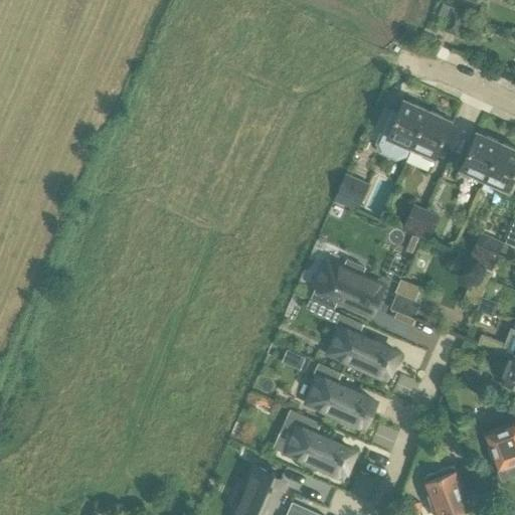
[(437,21),(447,25),(445,29),(458,34),(466,15),(444,6),(437,21)]
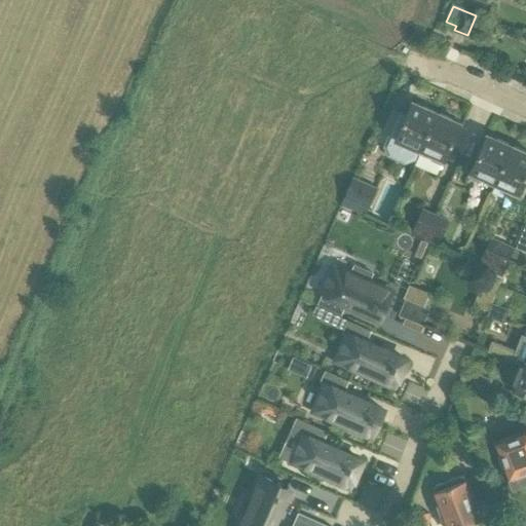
[(406,116),(401,114),(383,152),(409,163),(411,157),(416,159),(418,154),(419,154),(438,113),(413,102),(406,116)]
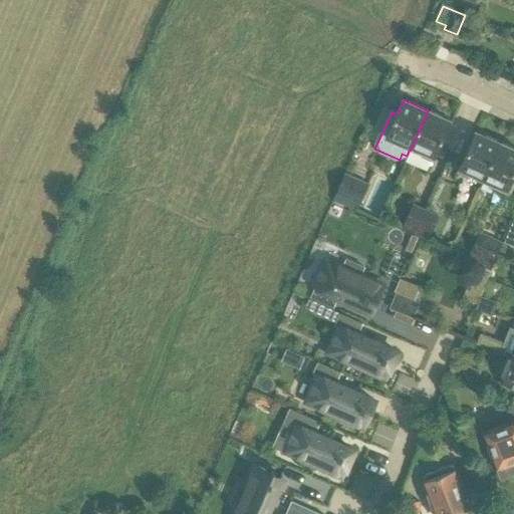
[(428,110),(410,151),(433,161),(451,120),(428,110)]
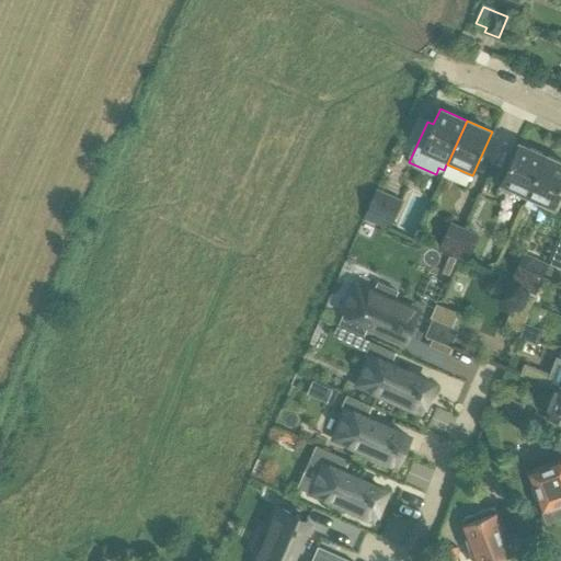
[(519,144),(501,186),(527,198),(546,156),(519,144)]
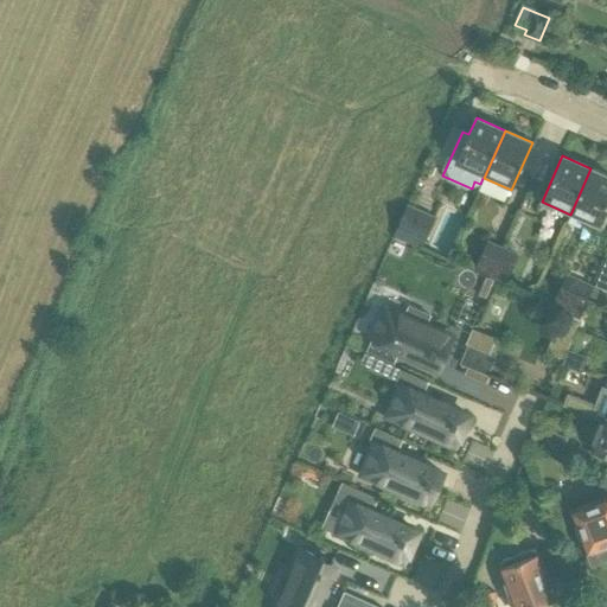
[(570,215),(599,227),(598,229),(601,231),(606,218),(606,176),(590,168),(570,215)]
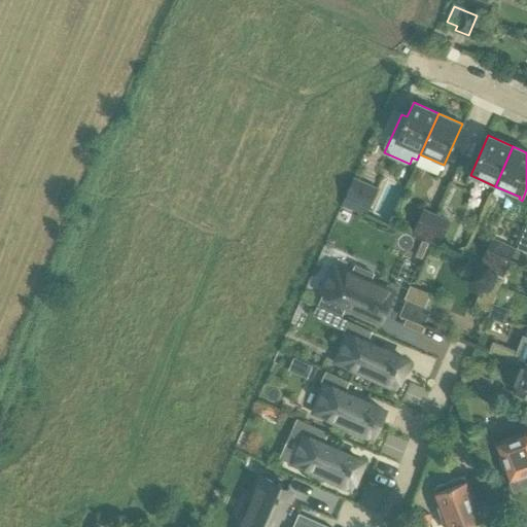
[(379,188),(353,178),(343,202),(369,212),(379,188)]
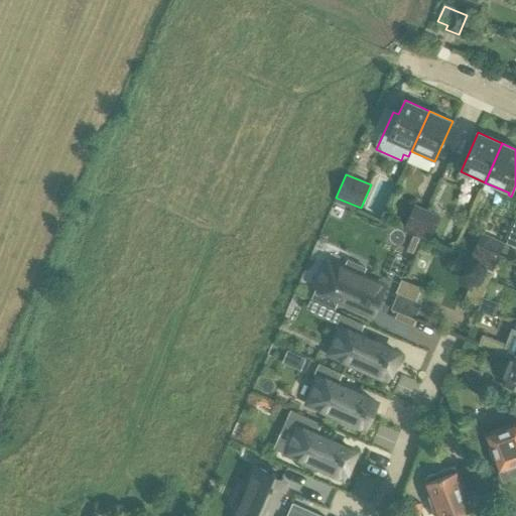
[(420,229),(428,211),(414,205),(406,223),(420,229)]
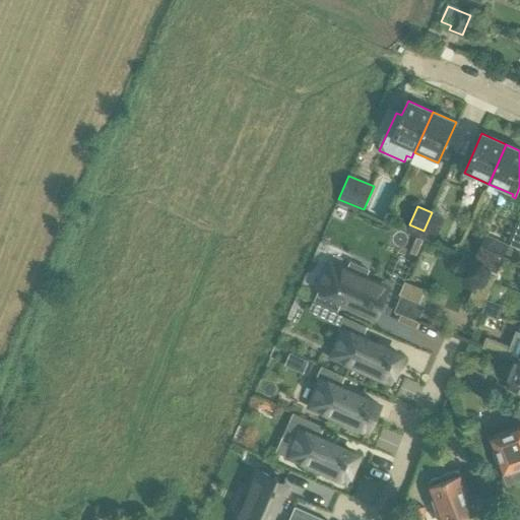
[(432,212),(424,231),(437,237),(445,217),(432,212)]
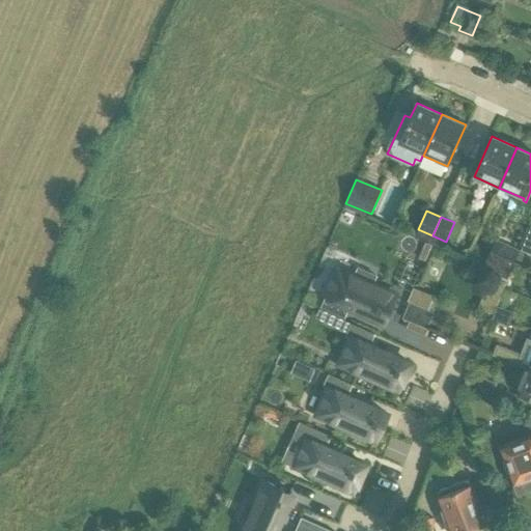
[(527,253),(530,254),(530,225),(520,250),(527,253)]
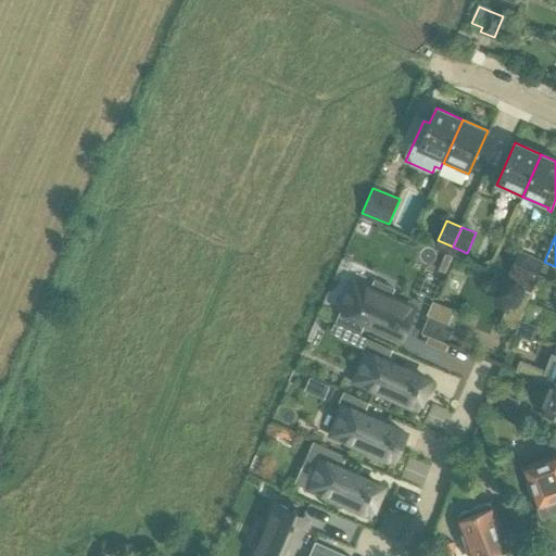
[(508,275),(532,285),(543,261),(519,251),(508,275)]
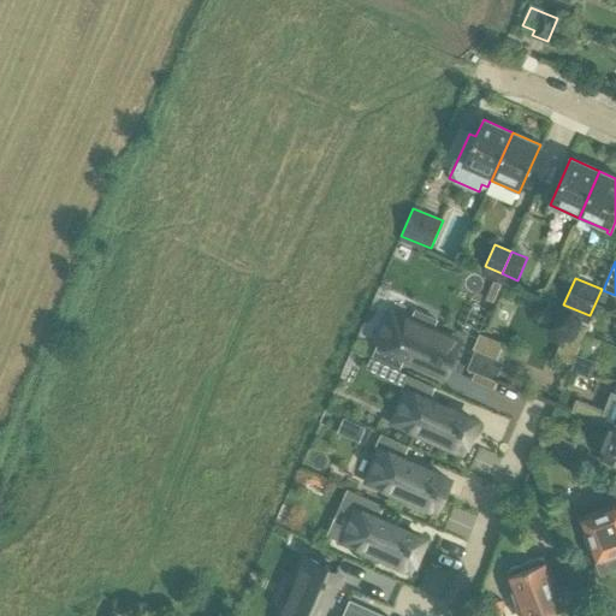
[(604,312),(615,317),(615,295),(611,294),(604,312)]
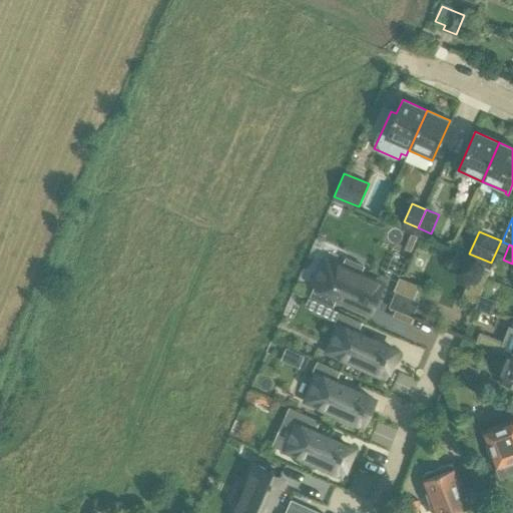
[(324,258),(313,283),(375,308),(384,283),(324,258)]
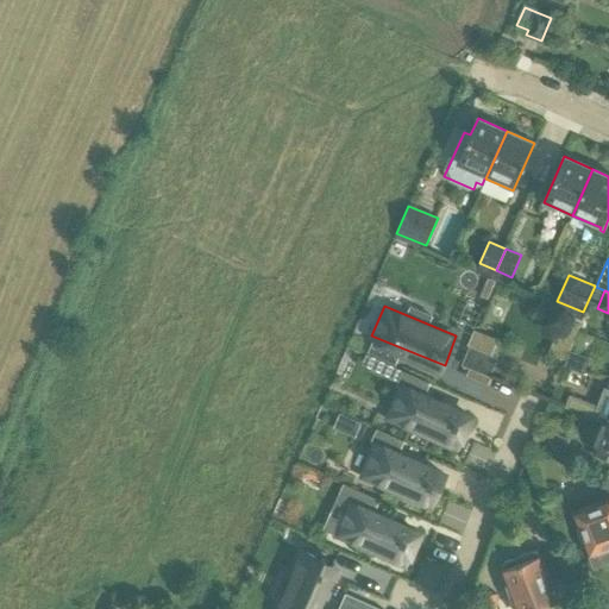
[(472,349),(469,347),(460,365),(490,377),(497,358),(496,357),(500,347),(477,338),(472,349)]
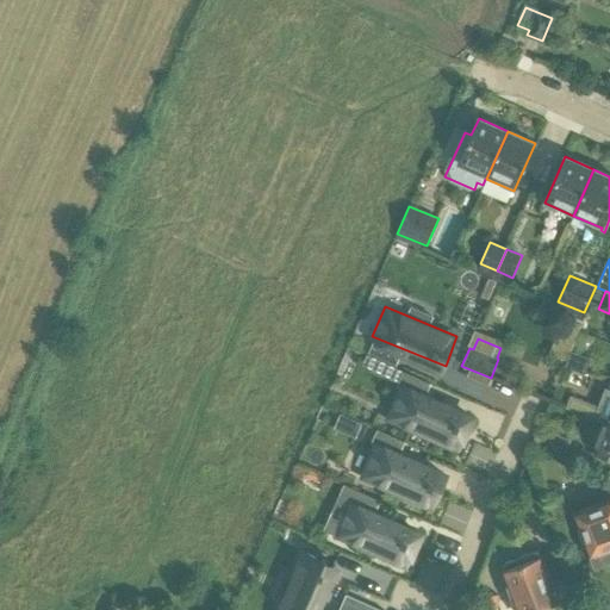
[(591,359),(571,352),(565,367),(584,375),(591,359)]
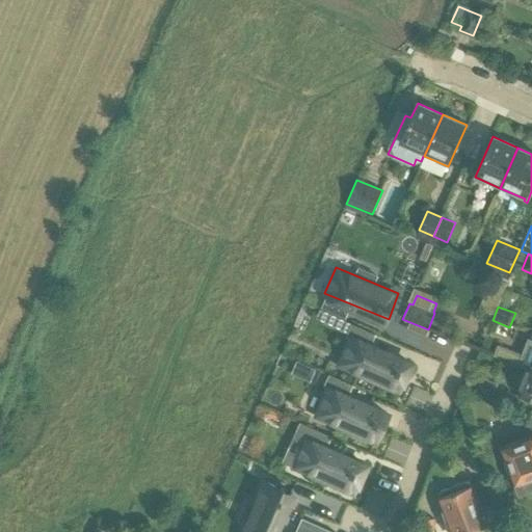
[(521,355),(517,365),(531,370),(531,340),(528,339),(521,355)]
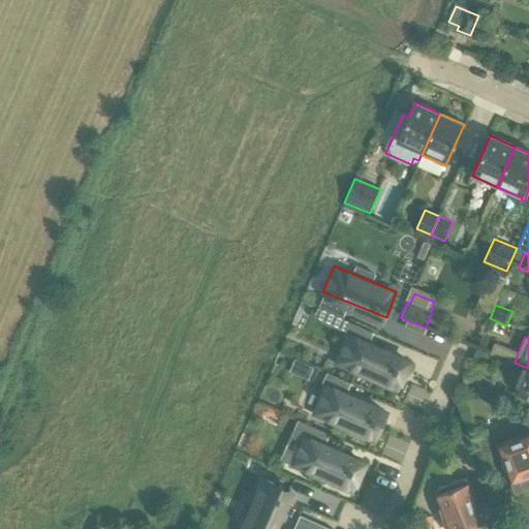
[(351,340),(338,367),(400,395),(417,365),(351,340)]
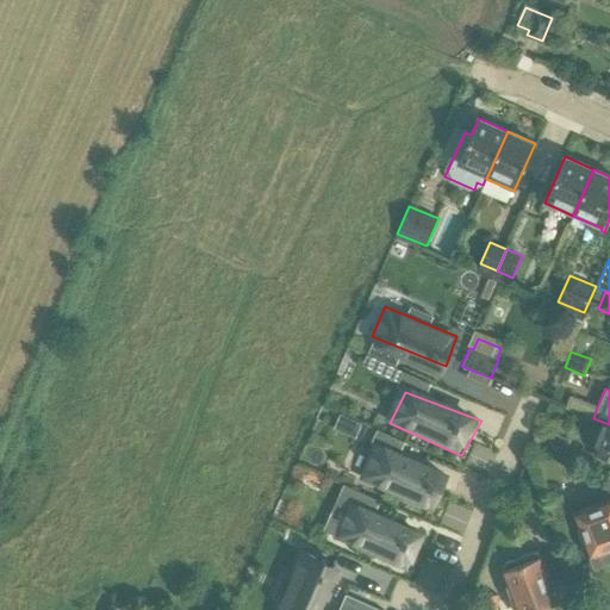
[(571,397),(566,408),(593,418),(597,408),(571,397)]
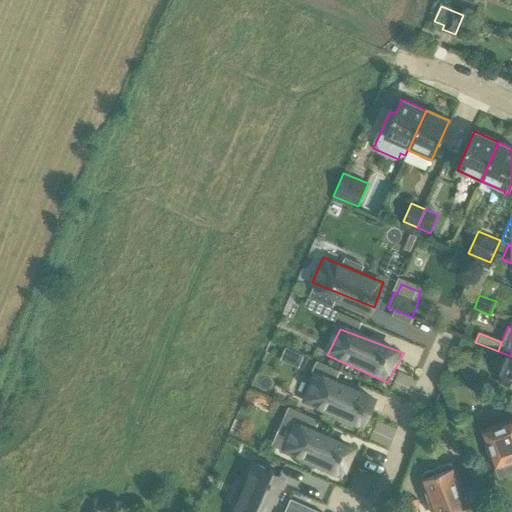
[(501,380),(511,384),(511,356),(501,380)]
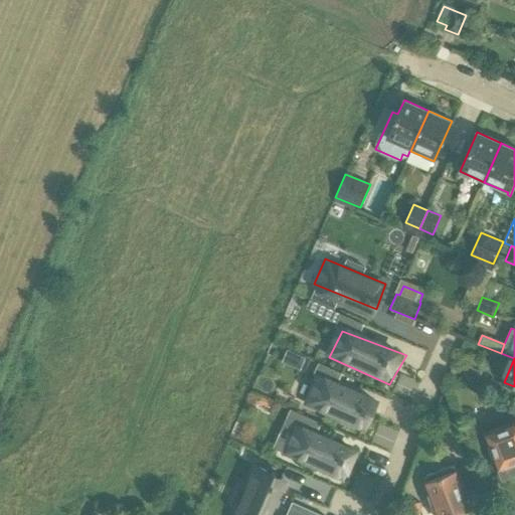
[(321,371),(309,397),(372,424),(385,397),(321,371)]
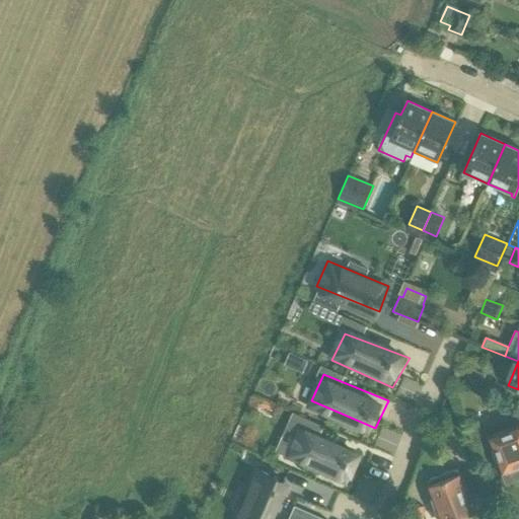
[(302,423),(289,458),(346,479),(358,446),(302,423)]
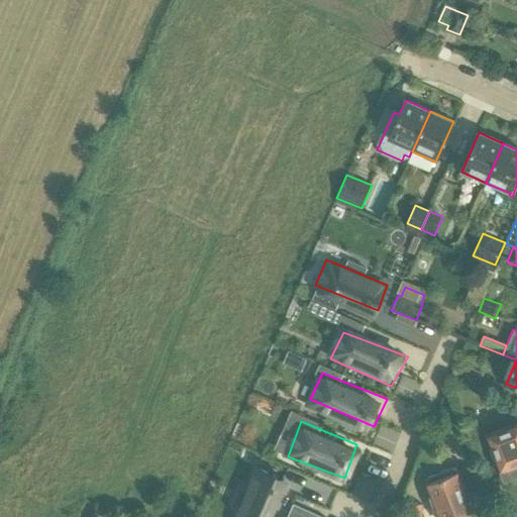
[(516,478),(516,421),(484,435),(503,484),(516,478)]
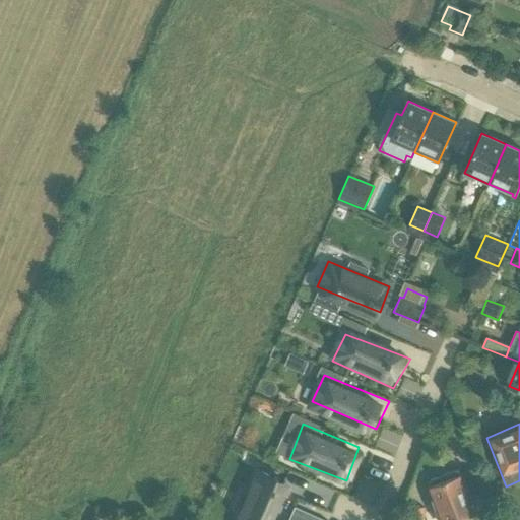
[(468,496),(458,470),(427,481),(441,519),(453,519),(457,519),(458,519),(462,518),(465,519),(467,519),(471,519),(472,515),(476,513),(475,510),(480,508),(481,505),(477,495),(475,494),(468,496)]
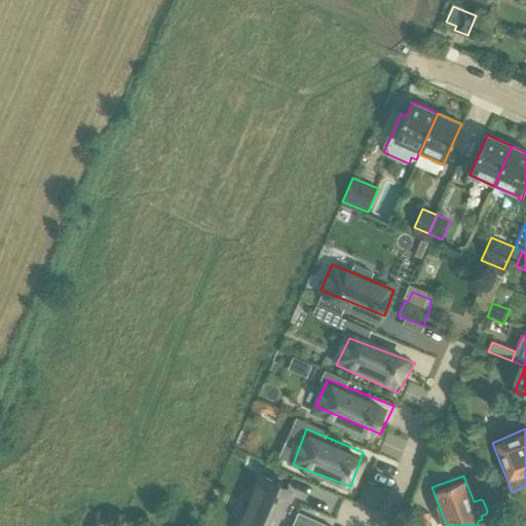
[(261,477),(242,525),(274,525),(289,488),(261,477)]
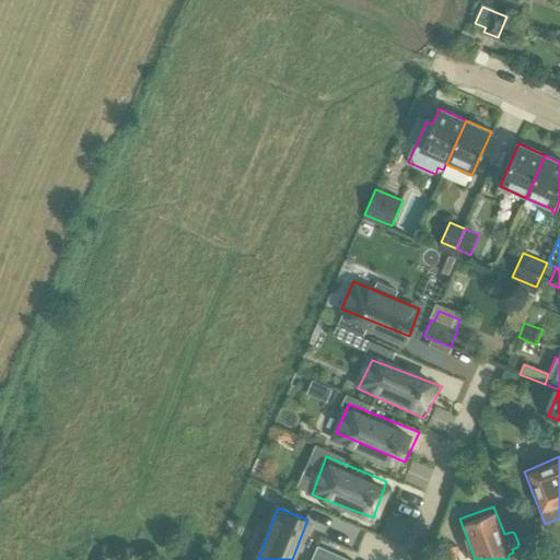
[(350,559),(317,545),(311,559),(350,559)]
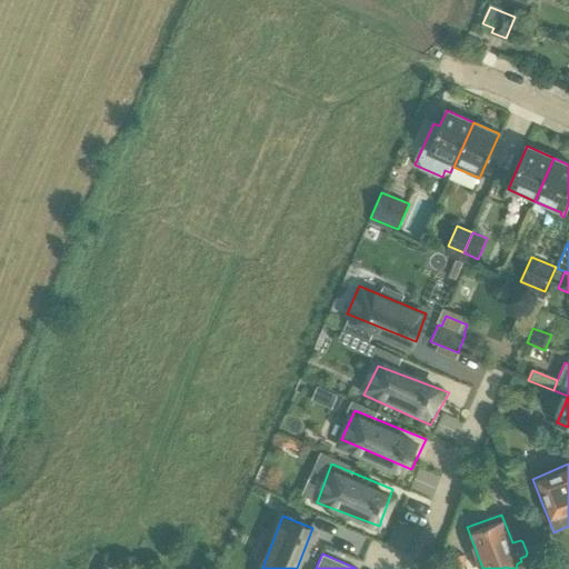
[(449,557),(448,568),(463,568),(465,557),(449,557)]
